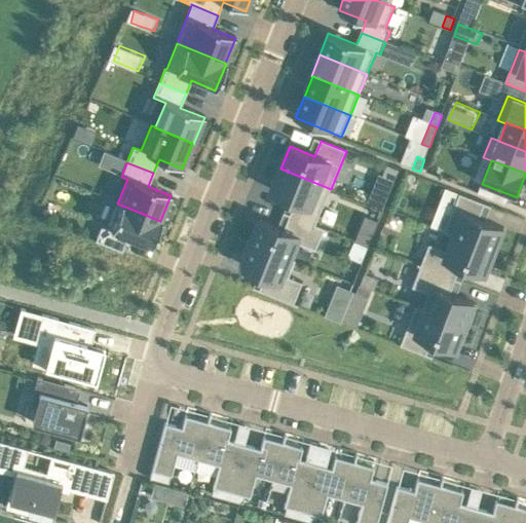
[(280,169),(271,191),(296,201),(290,216),(316,226),(331,189),(280,169)]
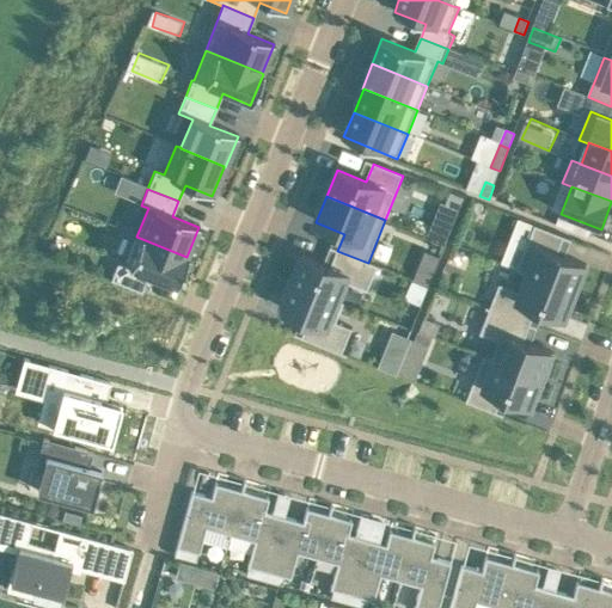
[(564,238),(534,226),(518,271),(528,276),(576,293),(587,266),(558,256),(564,238)]
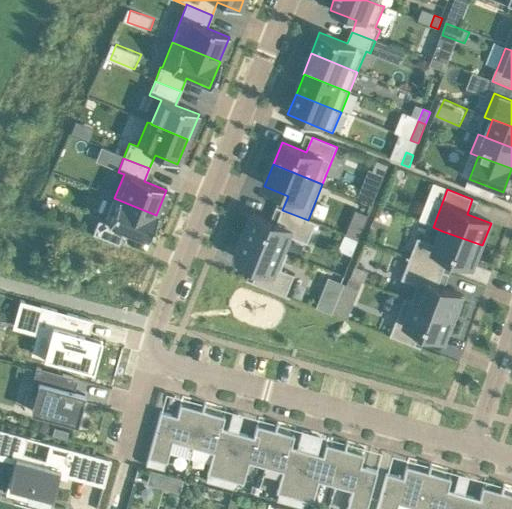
[(156,215),(114,198),(104,222),(98,220),(92,235),(118,246),(124,232),(147,242),(158,215),(156,215)]
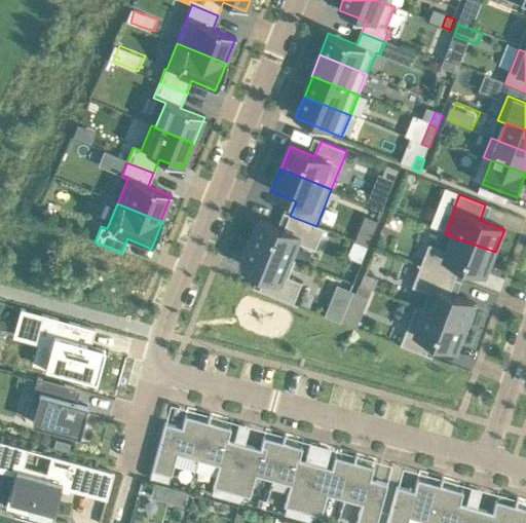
[(260,221),(251,244),(292,259),(298,245),(316,252),(325,229),(316,226),(290,216),(285,230),(260,221)]
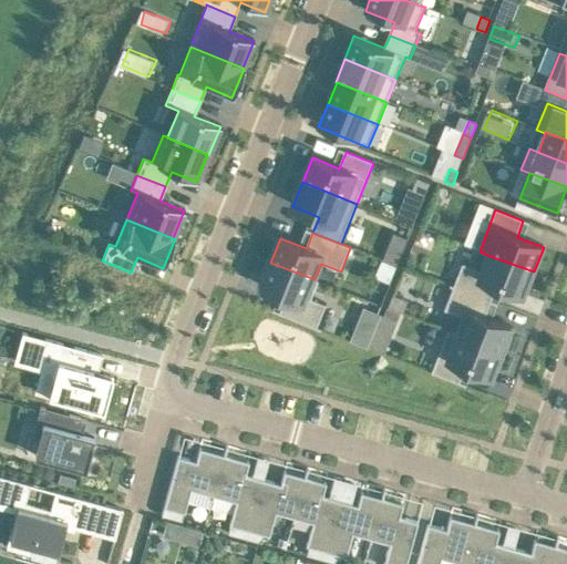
[(385,252),(382,262),(398,267),(402,257),(385,252)]
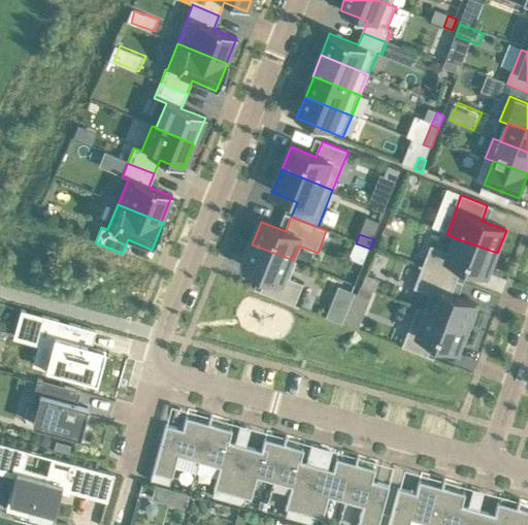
[(497,253),(456,238),(450,254),(431,247),(423,268),(458,282),(463,266),(489,276),(497,253)]
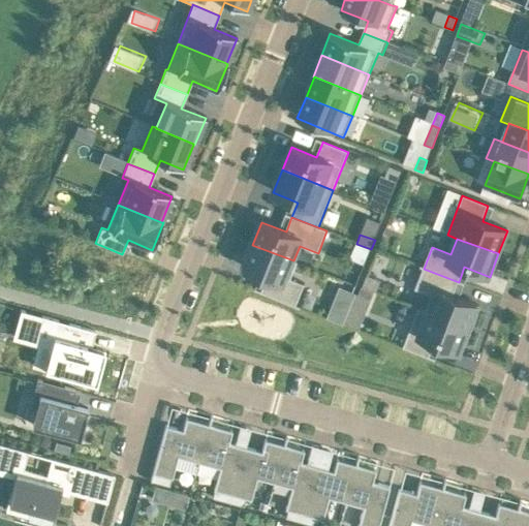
[(252,245),(242,268),(268,278),(261,291),(260,294),(296,308),(297,306),(305,285),(291,280),(298,263),(293,260),(252,245)]
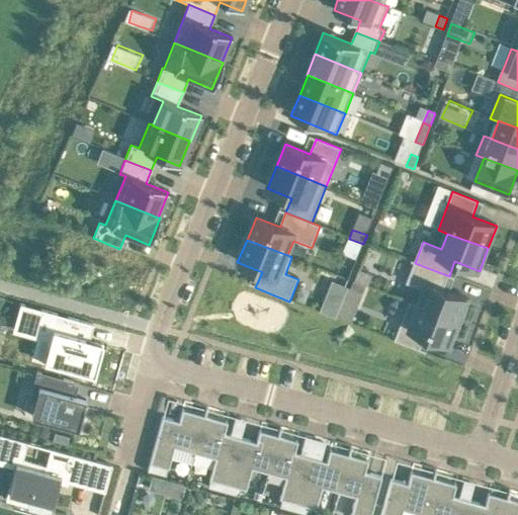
[(419,306),(459,323),(468,299),(443,290),(449,276),(415,263),(407,283),(425,290),(419,306)]
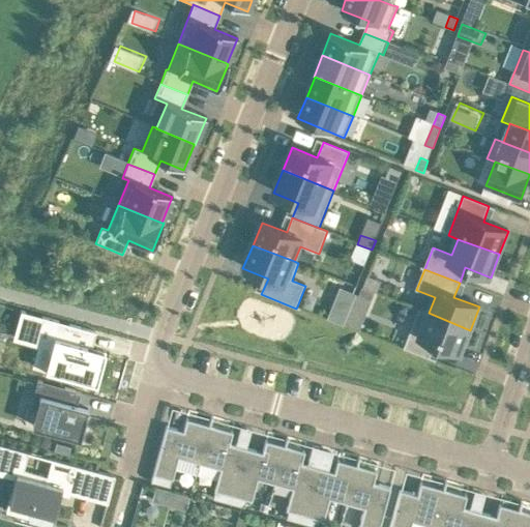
[(356,295),(354,301),(369,306),(374,293),(362,289),(359,296),(356,295)]
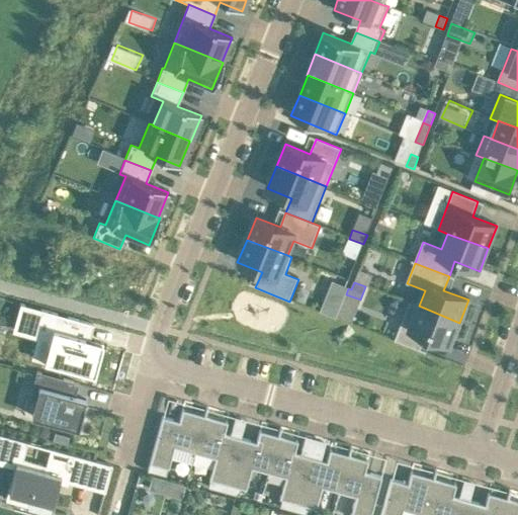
[(450,345),(459,323),(419,306),(410,303),(395,341),(420,351),(426,336),(450,345)]
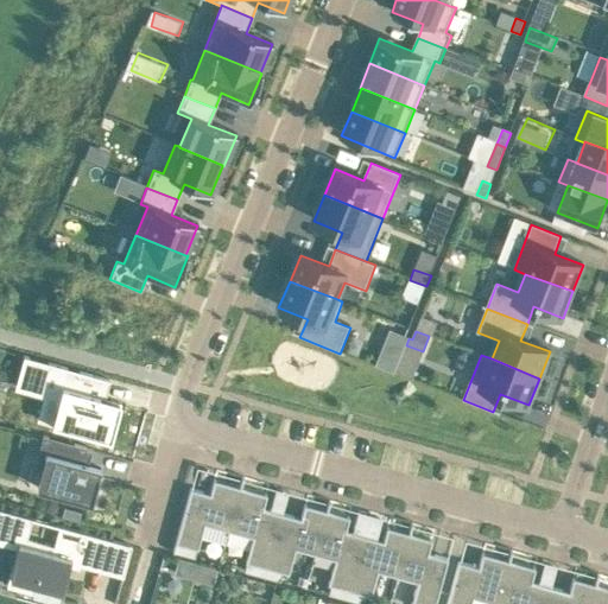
[(75,433),(130,449),(139,412),(103,401),(108,382),(45,366),(45,368),(49,369),(42,395),(83,406),(75,433)]
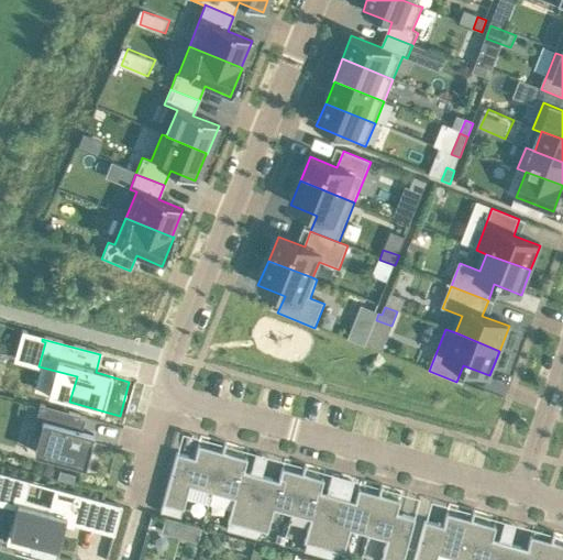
[(41,409),(37,424),(48,427),(41,457),(50,459),(50,460),(84,469),(86,463),(86,462),(92,436),(75,431),(79,417),(40,406),(39,408),(41,409)]
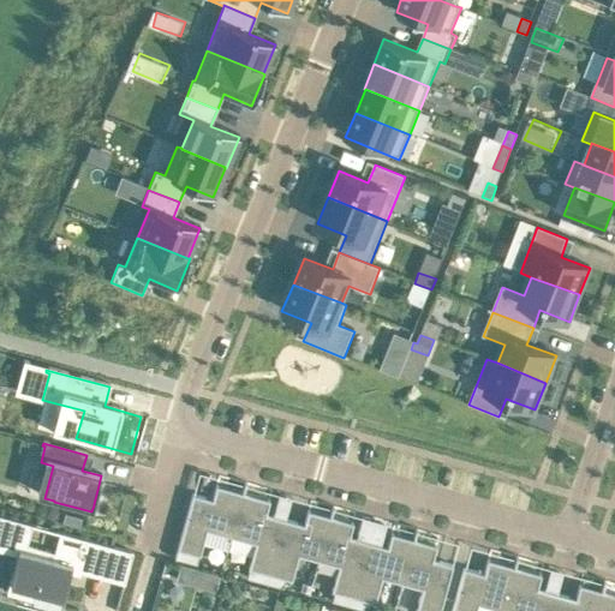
[(207,532),(231,538),(243,495),(215,487),(212,502),(192,496),(177,551),(174,559),(196,565),(198,557),(199,557),(207,532)]
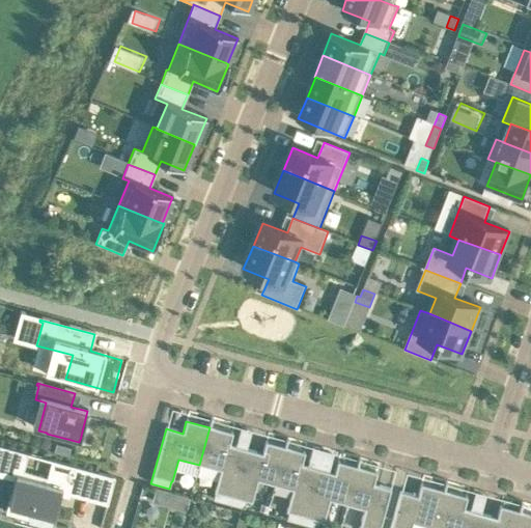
[(232,435),(210,427),(199,465),(220,471),(214,493),(212,501),(230,506),(246,451),(229,446),(232,435)]
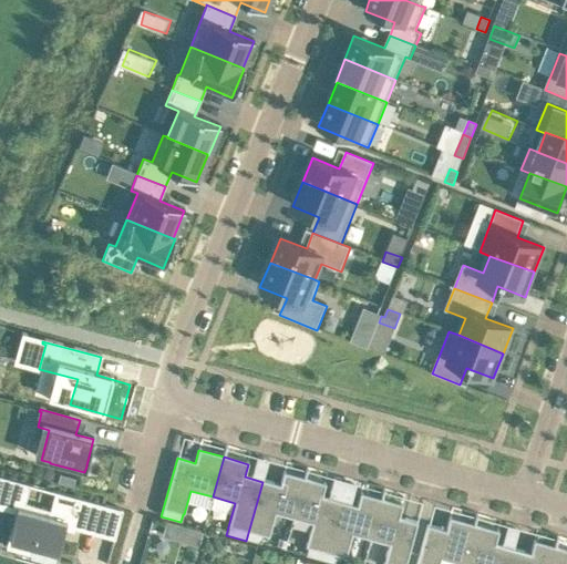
[(275,514),(294,519),(305,479),(284,473),(279,486),(263,482),(246,541),(260,544),(263,536),(268,537),(275,514)]
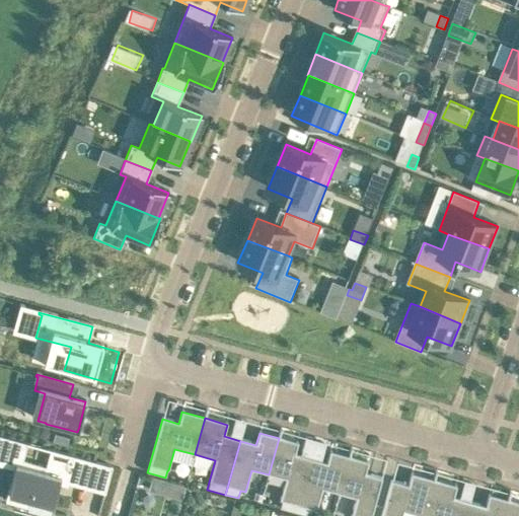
[(22,461),(27,445),(0,437),(0,457),(16,461),(5,503),(28,509),(30,500),(53,506),(61,478),(66,481),(65,484),(92,492),(99,464),(50,451),(46,468),(22,461)]
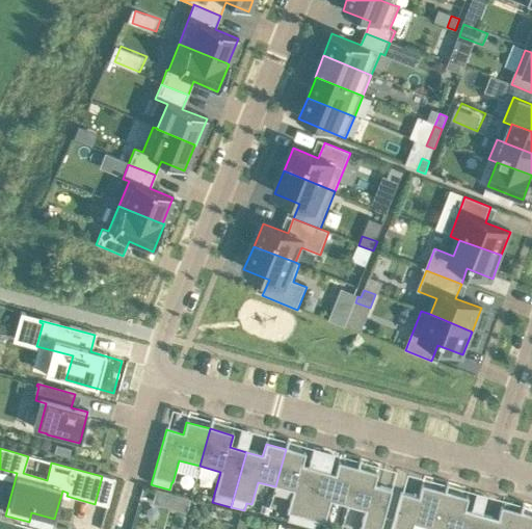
[(306,455),(286,449),(275,486),(293,492),(287,513),(289,514),(287,522),(303,527),(318,471),(301,467),(306,455)]
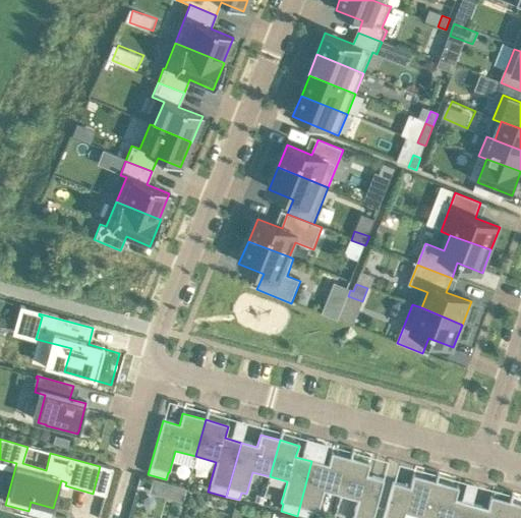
[(340,496),(350,459),(331,454),(328,466),(311,461),(297,516),(301,517),(310,517),(311,512),(317,513),(324,492),(340,496)]
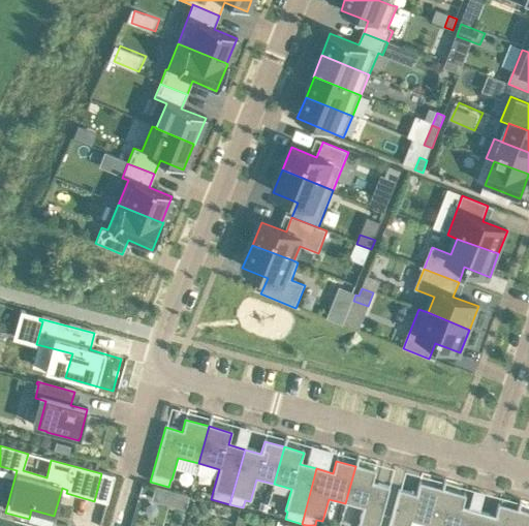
[(375,472),(355,466),(345,503),(363,508),(358,525),(378,525),(389,489),(372,484),(375,472)]
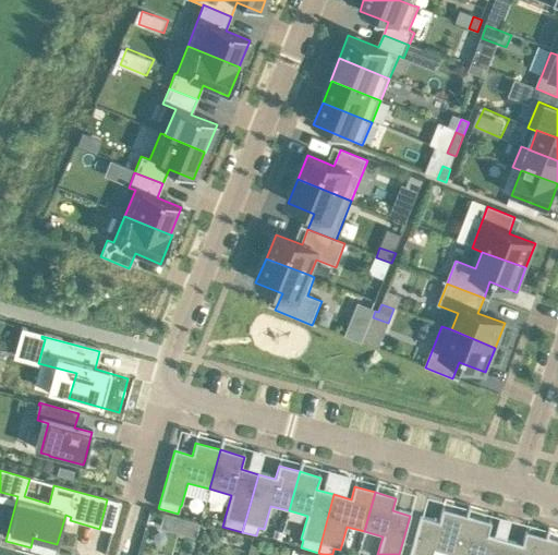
[(432,554),(434,551),(447,554),(457,554),(466,517),(441,510),(438,523),(420,518),(410,554),(432,554)]
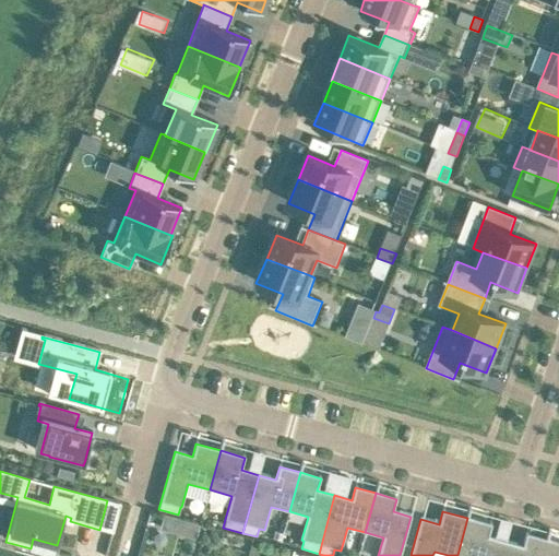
[(175,533),(178,521),(165,517),(161,530),(175,533)]
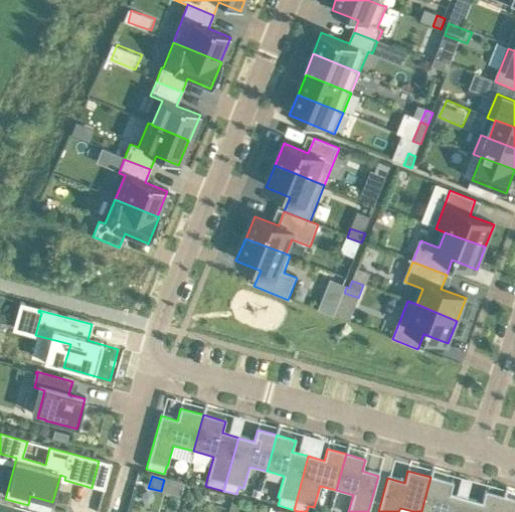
[(453,484),(431,477),(421,511),(462,511),(466,499),(450,495),(453,484)]
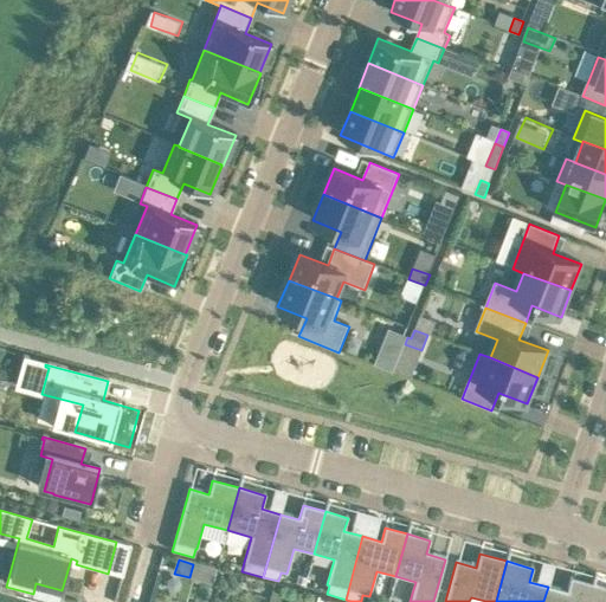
[(587,601),(593,584),(571,578),(566,593),(548,587),(543,601),(587,601)]
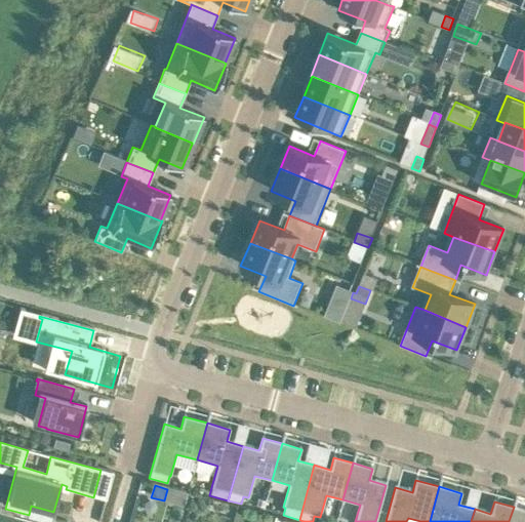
[(524,521),(524,510),(514,507),(509,521),(524,521)]
